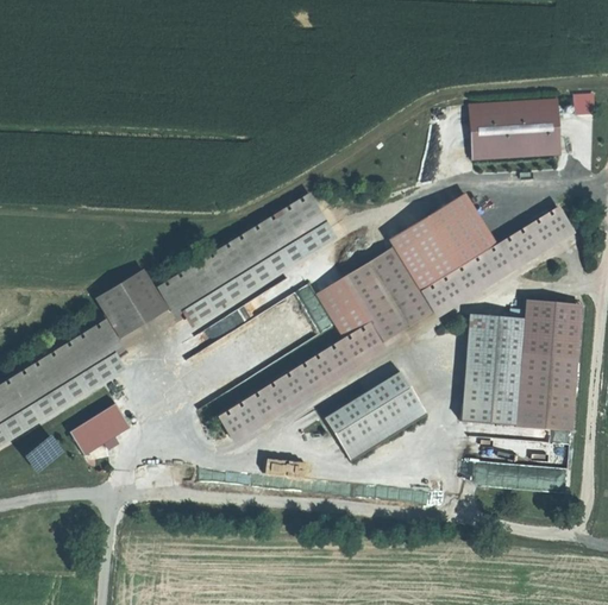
[(599,108),(597,88),(577,89),(578,109),(599,108)]
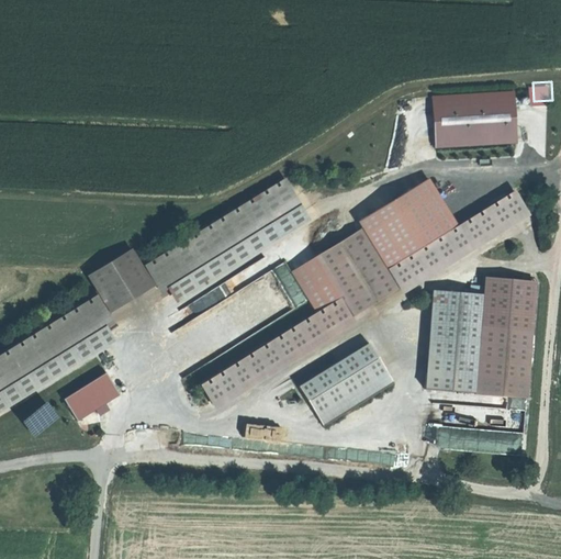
[(515,89),(434,94),(437,145),(518,141),(515,89)]
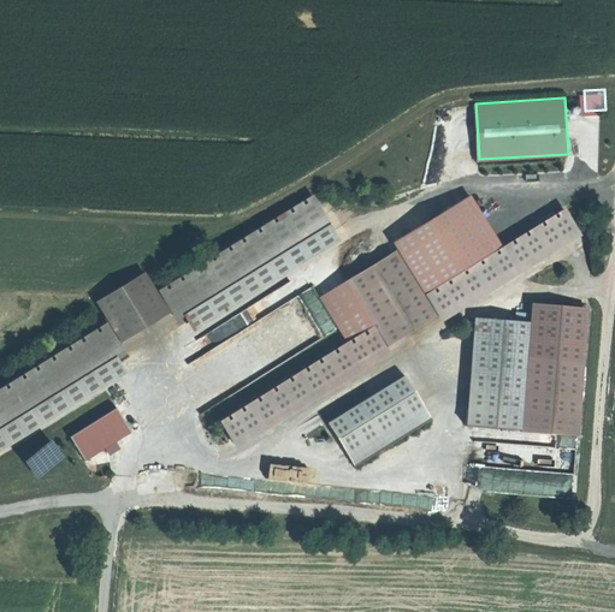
[(313,194),(157,291),(170,310),(326,215),(313,194)]
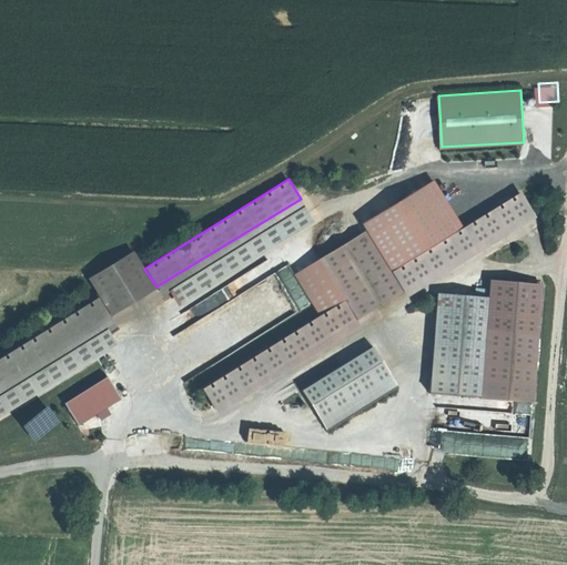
[(522,193),(393,271),(405,290),(533,211),(522,193)]
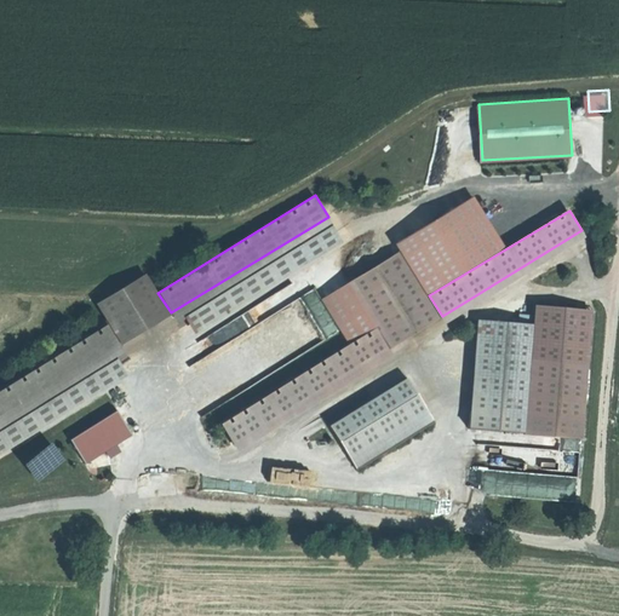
[(351,283),(379,327),(391,347),(442,316),(429,295),(401,252),(351,283)]
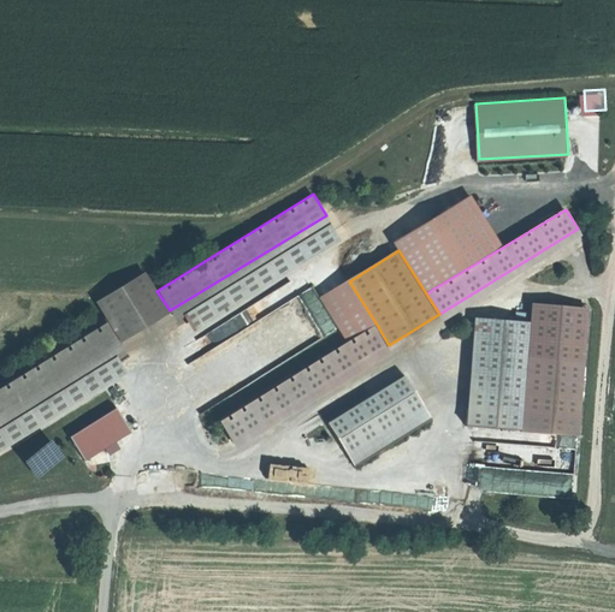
[(98,302),(108,320),(122,340),(170,310),(157,291),(146,272),(98,302)]
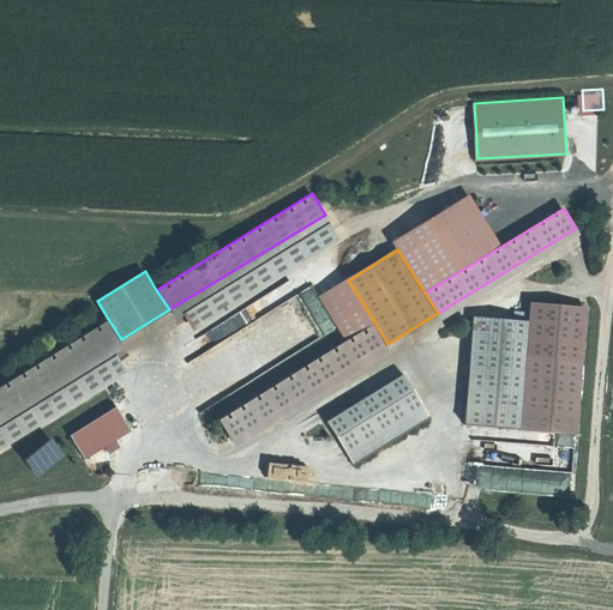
[(527,357),(583,362),(588,309),(532,303),(530,320),(527,357)]
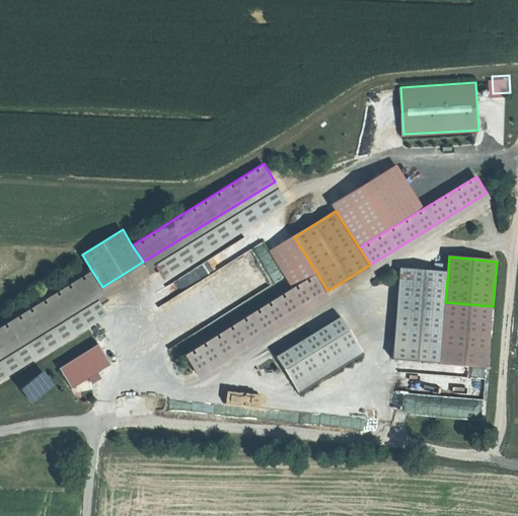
[(445,302),(448,271),(400,267),(392,360),(440,364),(445,302)]
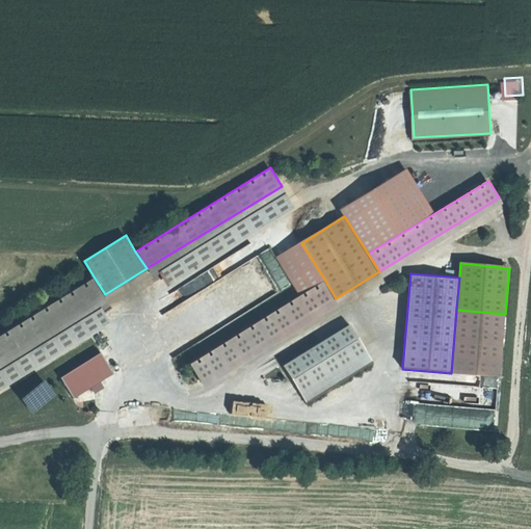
[(0,359),(105,294),(94,276),(0,335),(0,359)]
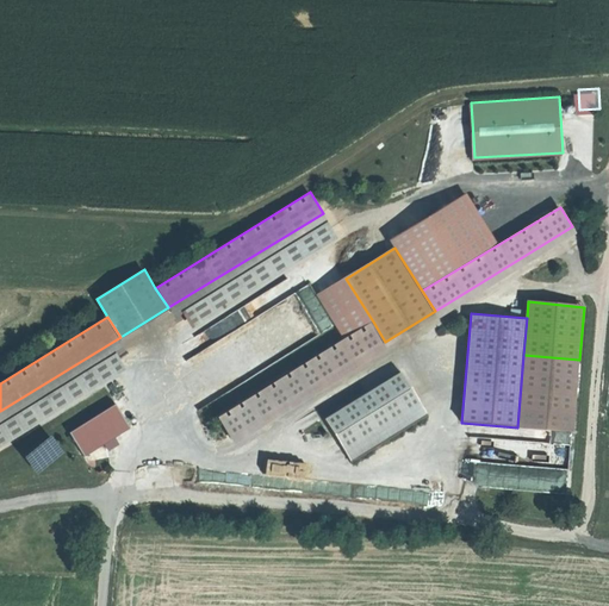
[(385,342),(373,322),(218,416),(230,436),(385,342)]
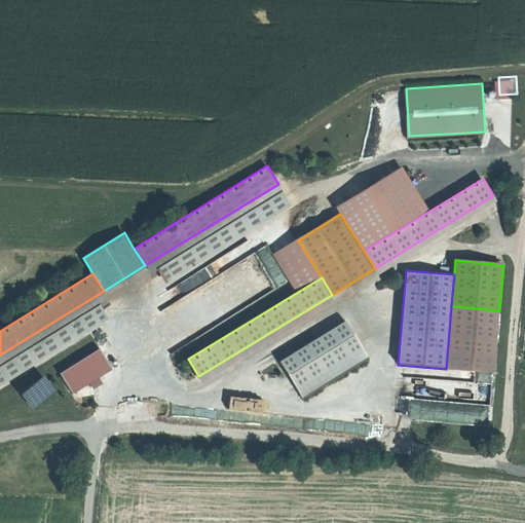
[(494,373),(499,310),(451,306),(446,369),(494,373)]
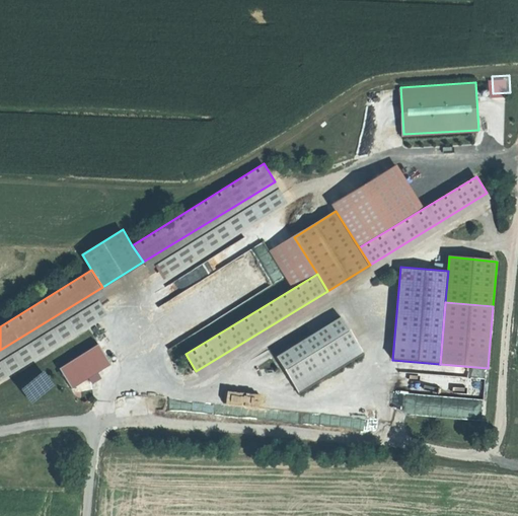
[(300,389),(364,349),(343,314),(278,354),(300,389)]
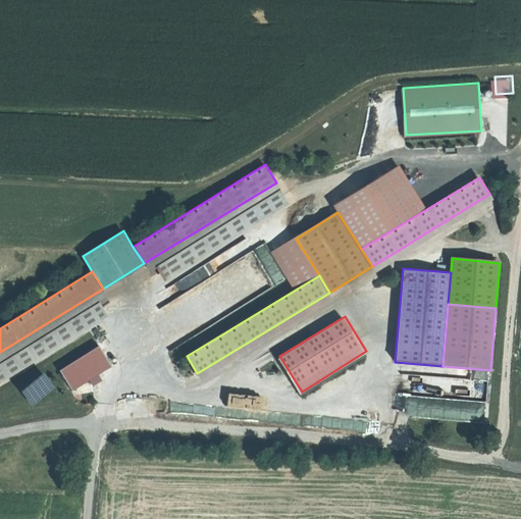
[(73,386),(112,362),(100,343),(61,367),(73,386)]
